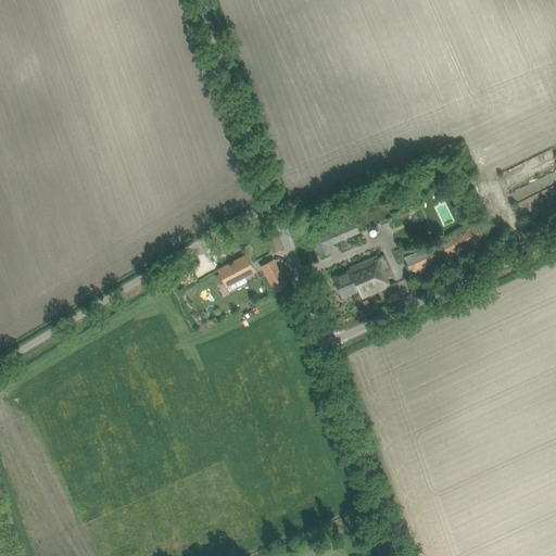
[(445,201),(434,206),(444,227),(455,222),(445,201)]
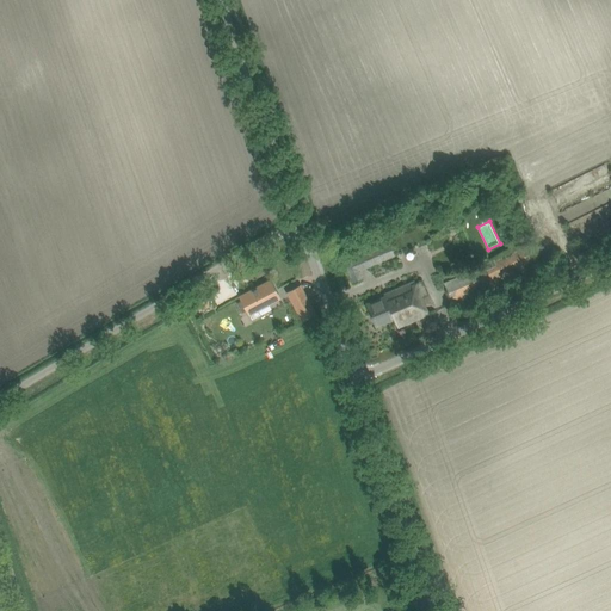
[(344,263),(352,283),(364,278),(360,270),(395,255),(388,240),(359,252),(360,254),(344,263)]
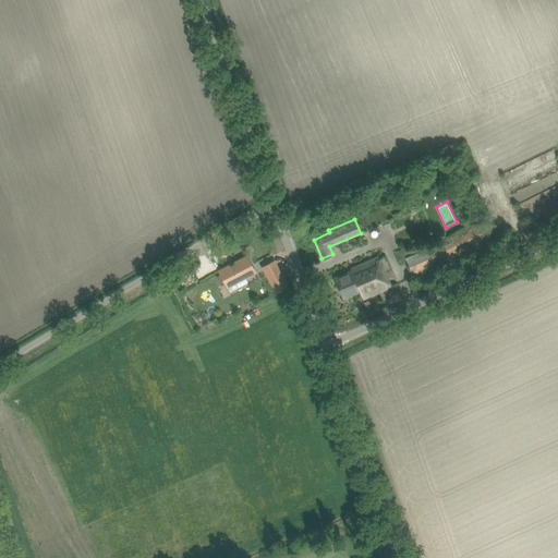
[(405,259),(414,277),(437,266),(438,268),(495,241),(485,221),(435,245),(405,259)]
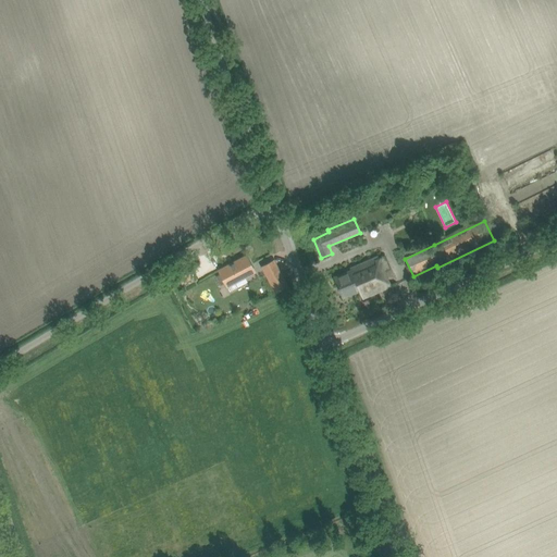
[(221,274),(217,276),(221,285),(225,282),(227,286),(236,282),(238,286),(247,282),(245,277),(255,272),(247,256),(219,270),(221,274)]
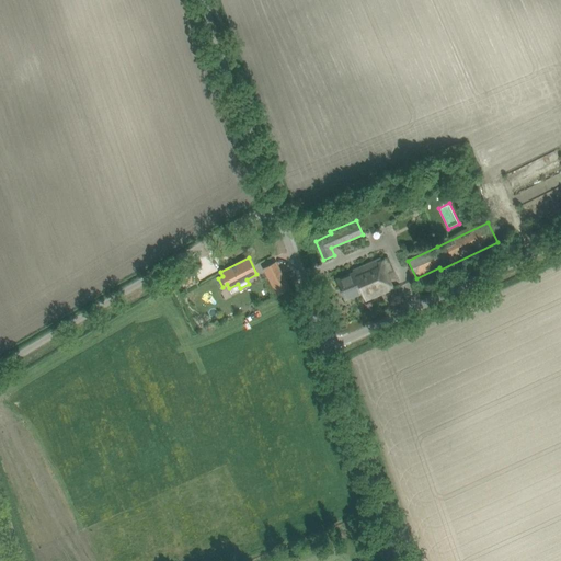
[(363,293),(366,302),(395,290),(388,275),(395,272),(388,259),(382,262),(381,260),(347,274),(347,275),(336,279),(345,300),(363,293)]
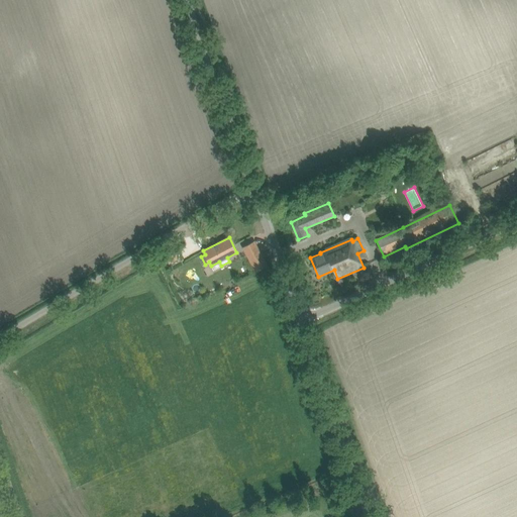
[(242,246),(255,272),(268,266),(254,240),(242,246)]
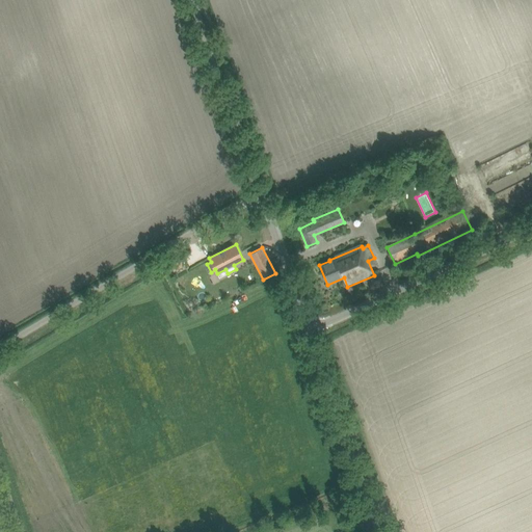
[(178,261),(171,264),(175,270),(181,267),(178,261)]
